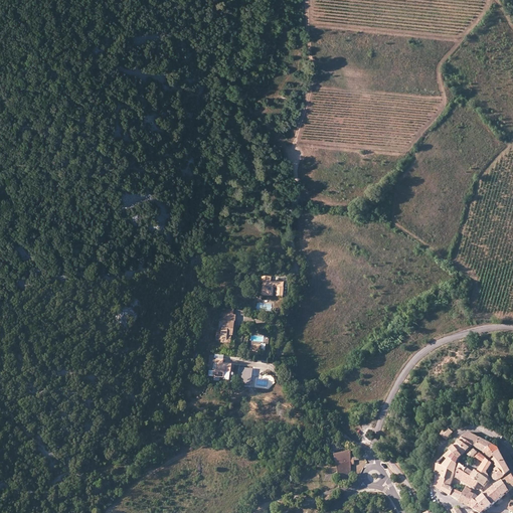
[(268,281),(261,280),(260,295),(272,296),(273,289),(275,289),(275,296),(281,296),(281,282),(268,281)]
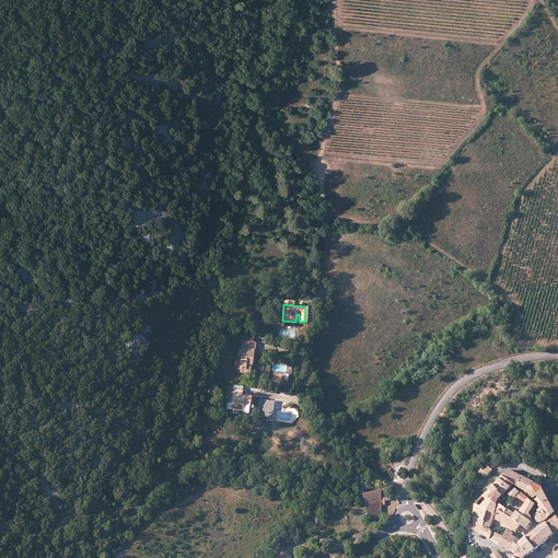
[(248,340),(242,339),(240,359),(234,358),(233,367),(239,368),(239,370),(251,371),(253,349),(254,349),(255,340),(253,340),(248,340)]
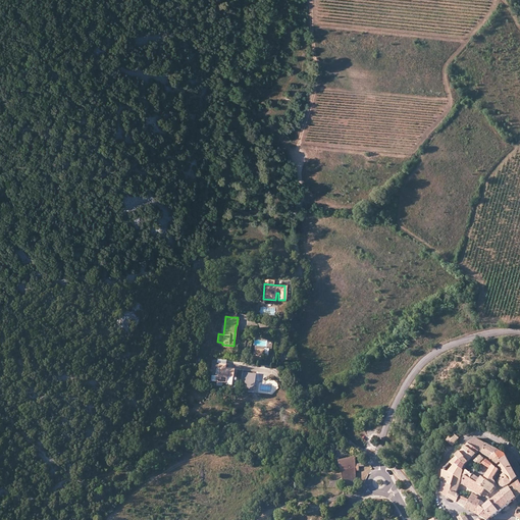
[(216,366),(218,366),(221,367),(220,373),(217,373),(215,373),(214,381),(228,382),(229,376),(232,376),(234,368),(224,367),(224,363),(216,362),(216,366)]
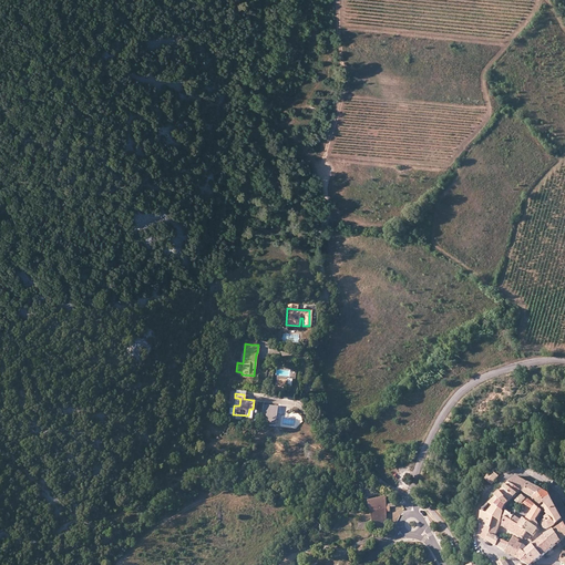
[(499,471),(494,469),(493,471),(490,469),(489,470),(486,468),(483,472),(485,474),(483,476),(490,482),(499,471)]
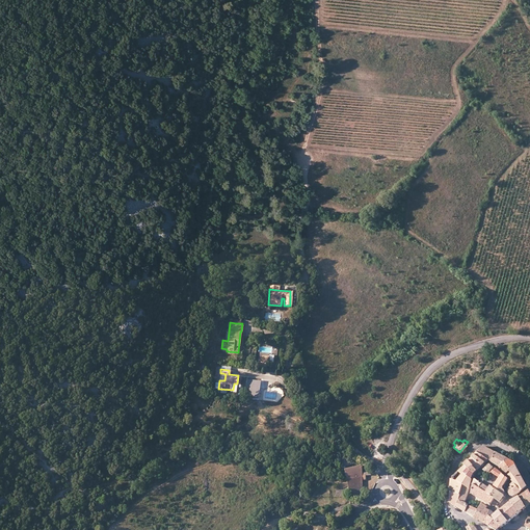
[(489,459),(494,451),(482,445),(476,451),(487,458),(489,459)]
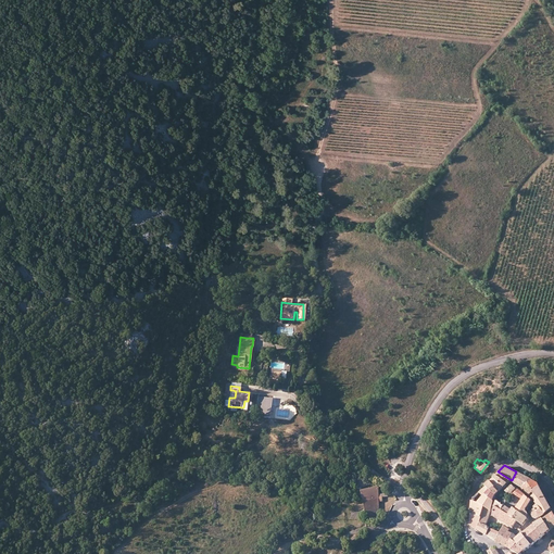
[(510,479),(498,471),(495,474),(506,482),(510,479)]
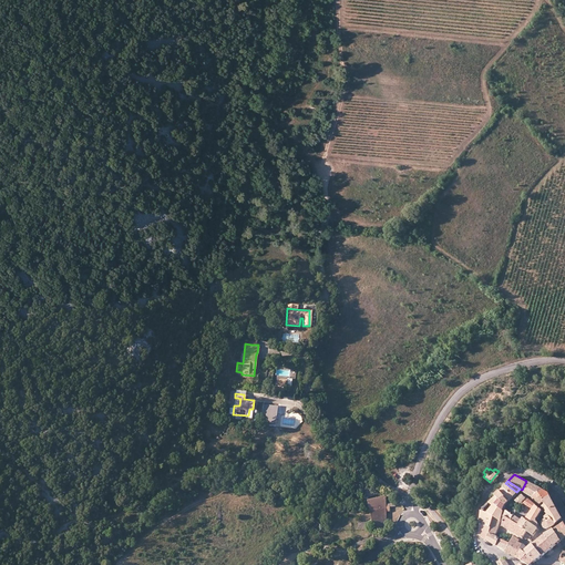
[(534,492),(538,486),(526,481),(522,490),(531,495),(534,492)]
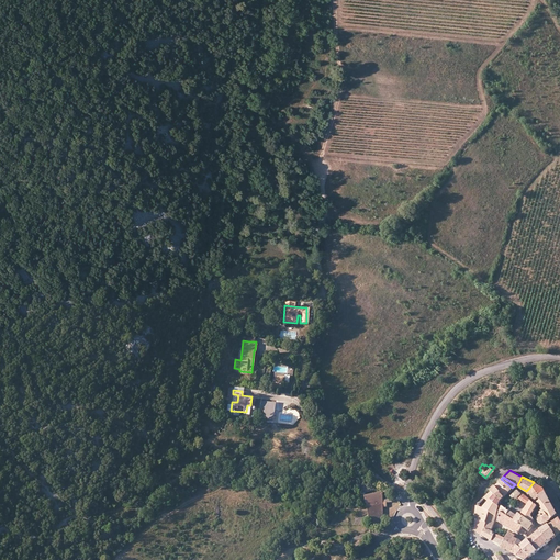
[(512,488),(501,479),(497,482),(508,492),(513,488),(512,488)]
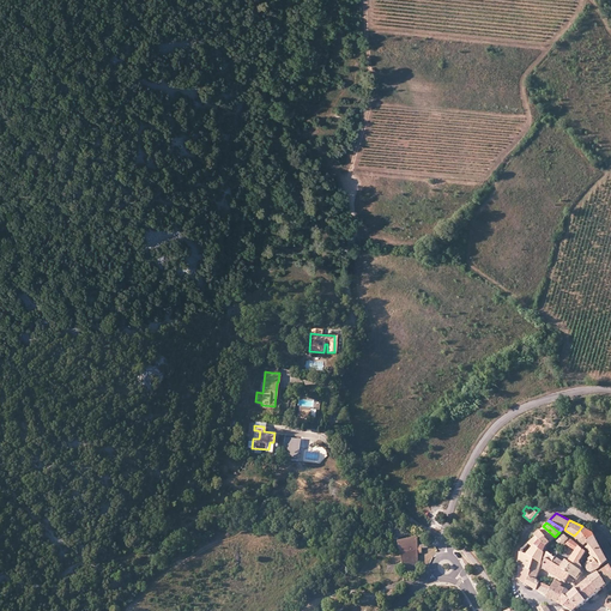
[(555,537),(543,526),(540,528),(539,530),(545,536),(544,537),(549,540),(550,539),(551,540),(555,537)]
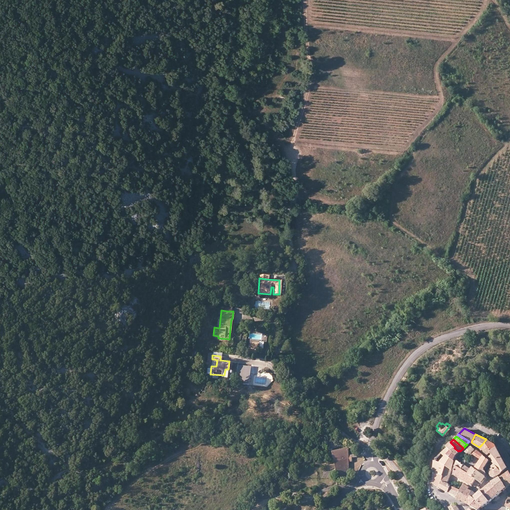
[(494,444),(486,439),(482,444),(485,447),(482,451),(486,455),(489,452),(495,447),(494,444)]
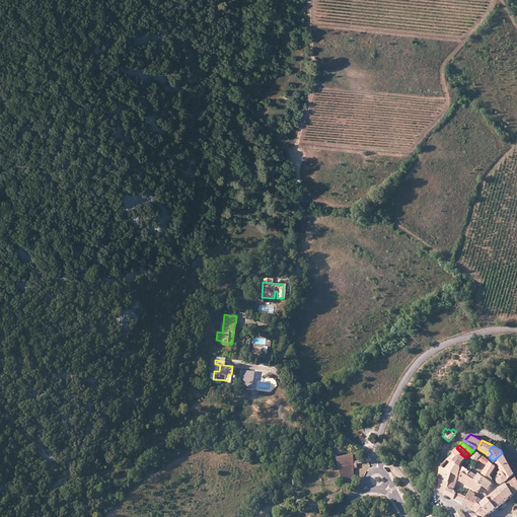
[(461,460),(464,457),(460,454),(461,453),(456,448),(451,452),(455,455),(461,460)]
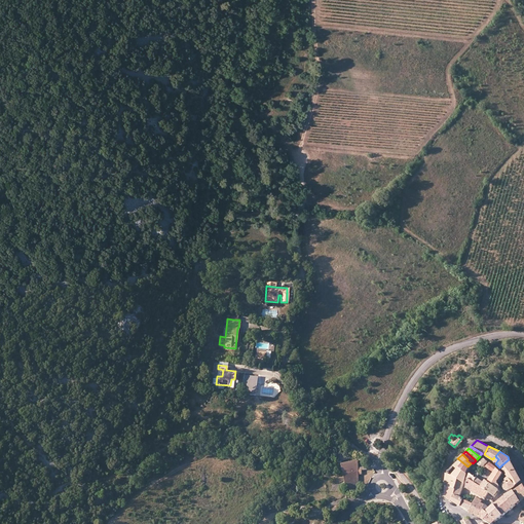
[(483,457),(477,463),(481,466),(487,460),(483,457)]
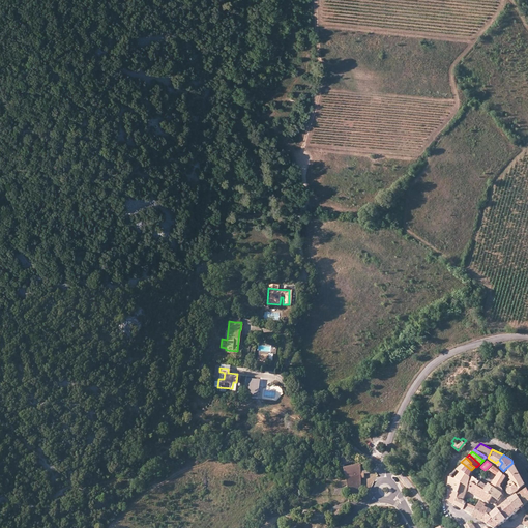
[(465,465),(461,462),(458,465),(456,468),(459,471),(455,477),(449,476),(446,499),(461,507),(463,508),(465,501),(464,500),(462,499),(456,497),(458,492),(457,492),(459,487),(460,481),(466,486),(469,476),(468,475),(461,470),(465,465)]
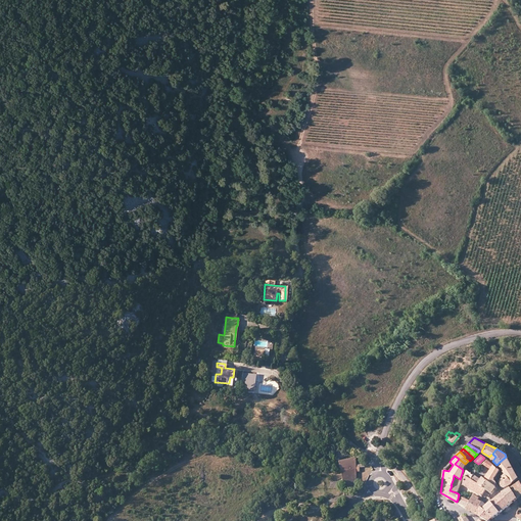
[(339,470),(358,466),(358,462),(353,462),(353,457),(337,461),(339,470)]
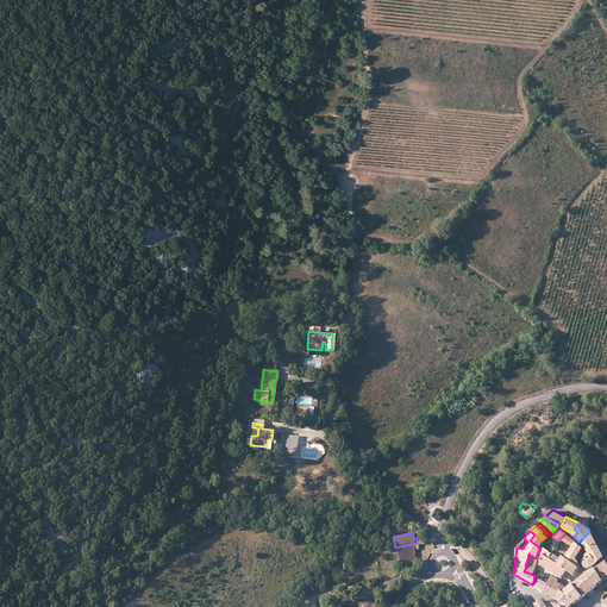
[(538,546),(542,540),(534,534),(530,540),(538,546)]
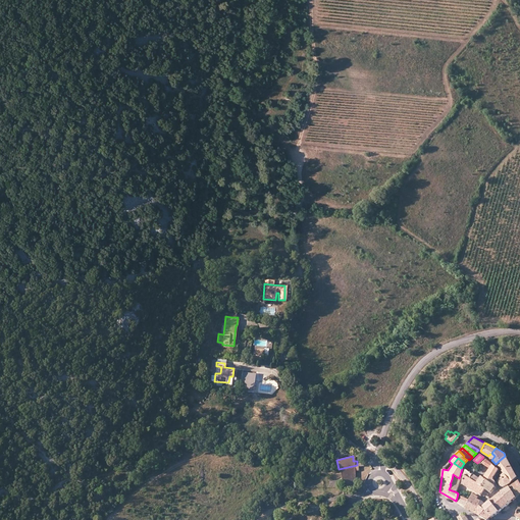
[(500,475),(505,484),(511,481),(516,476),(511,466),(507,458),(501,463),(498,465),(502,469),(501,469),(499,473),(500,475)]
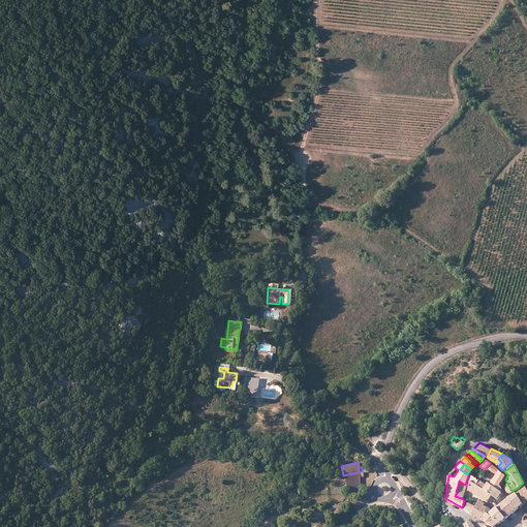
[(488,468),(496,473),(498,470),(492,465),(488,468)]
